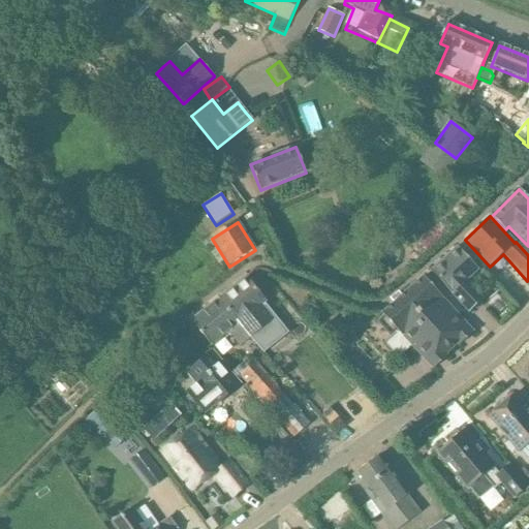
[(478,271),(458,247),(431,272),(469,313),(484,300),(467,281),(478,271)]
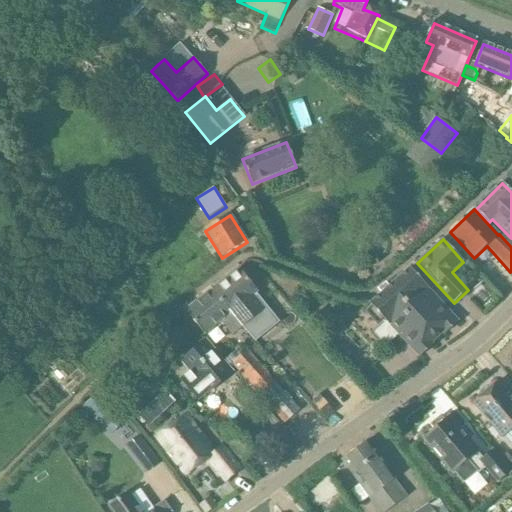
[(238,269),(212,290),(242,328),(247,333),(253,329),(269,316),(263,310),(253,296),(257,293),(238,269)]
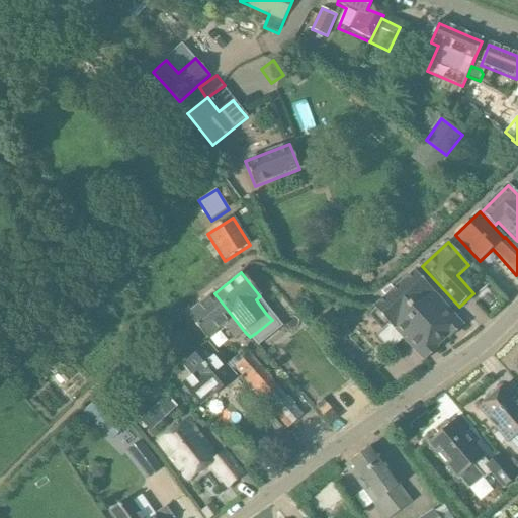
[(463,326),(414,273),(369,315),(382,329),(389,324),(424,362),(438,349),(429,340),(440,330),(449,339),(463,326)]
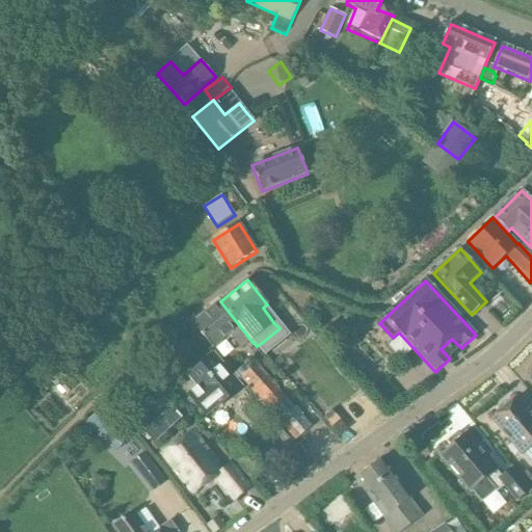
[(220,301),(193,323),(206,340),(213,348),(230,335),(242,349),(246,345),(251,341),(220,301)]
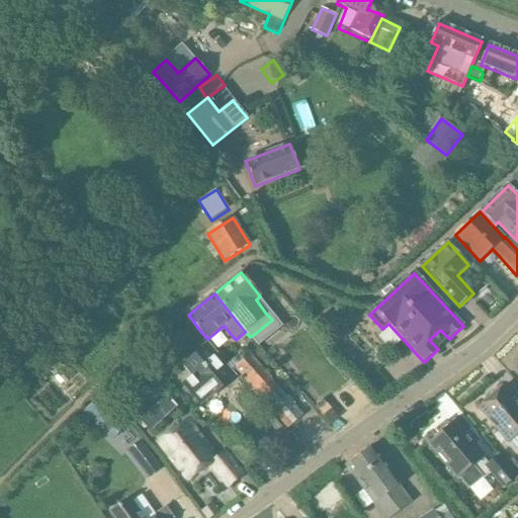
[(61,345),(50,353),(57,362),(68,353),(61,345)]
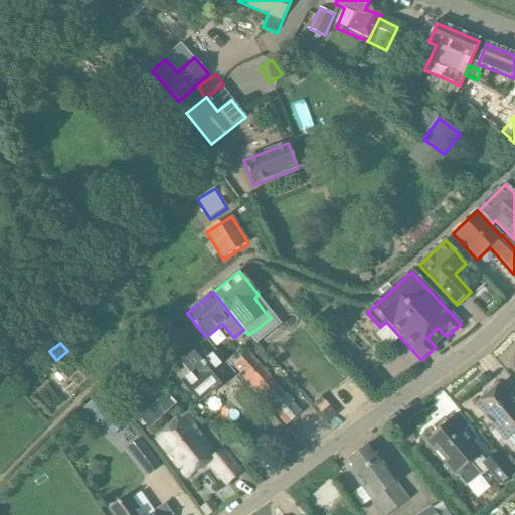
[(232,376),(206,344),(184,363),(192,373),(183,381),(200,402),(209,394),(210,394),(232,376)]
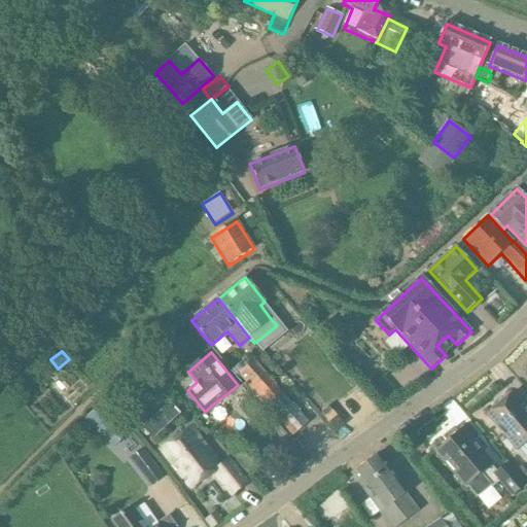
[(251,362),(247,358),(235,369),(233,371),(237,376),(238,374),(293,435),(308,422),(253,360),(251,362)]
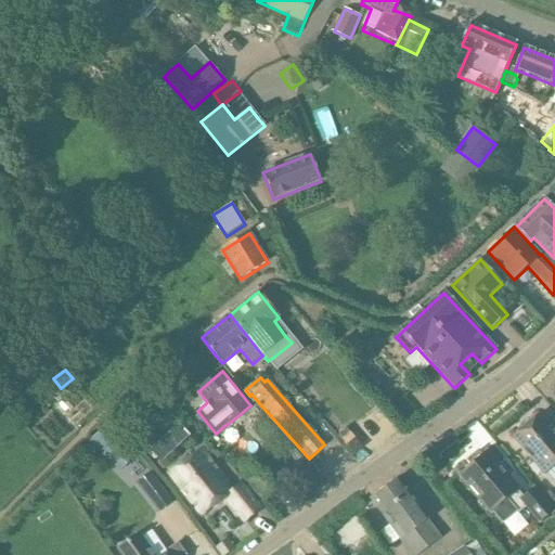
[(554,434),(539,415),(513,438),(545,476),(554,467),(554,434)]
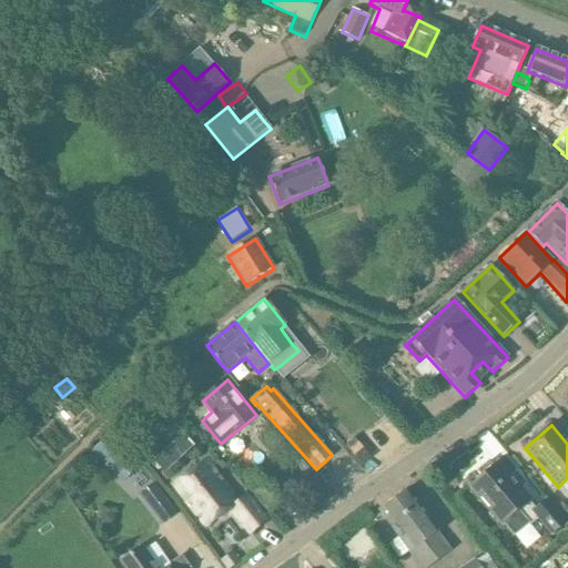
[(93,452),(109,468),(124,453),(109,436),(93,452)]
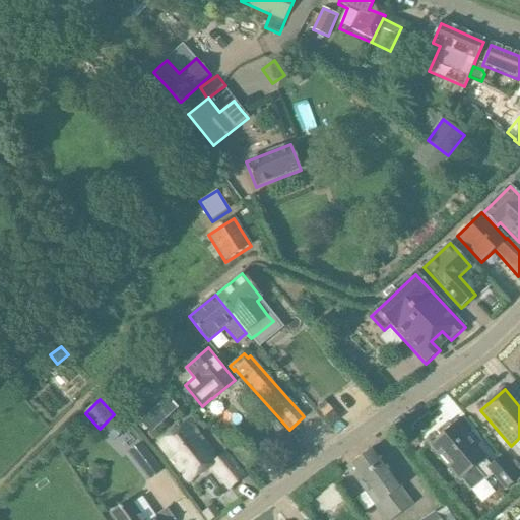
[(217,459),(186,421),(156,447),(189,485),(210,467),(229,489),(244,477),(223,453),(217,459)]
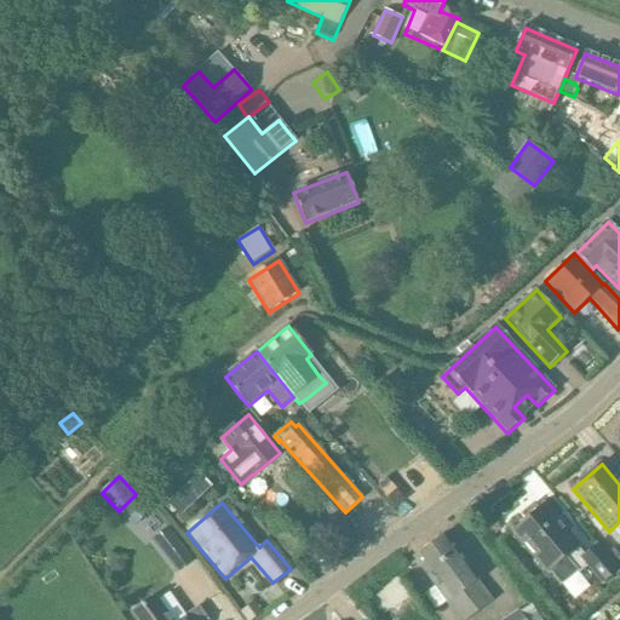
[(526,521),(514,530),(549,573),(551,572),(562,585),(578,572),(579,573),(587,566),(603,585),(618,572),(606,557),(596,546),(584,557),(578,550),(579,549),(558,524),(543,506),(540,507),(537,503),(521,516),(526,521)]
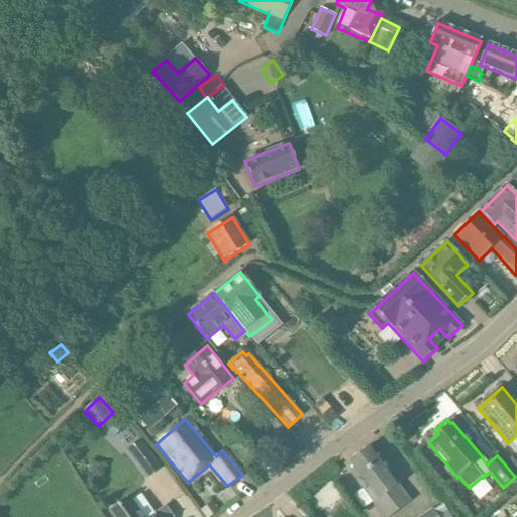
[(67,422),(52,436),(59,443),(73,429),(67,422)]
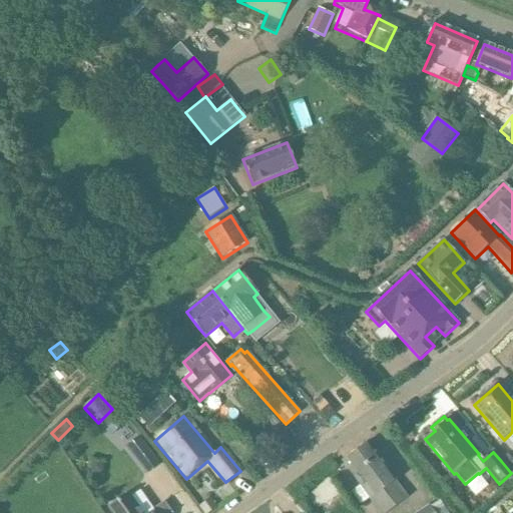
[(265,445),(243,420),(221,438),(242,463),(265,445)]
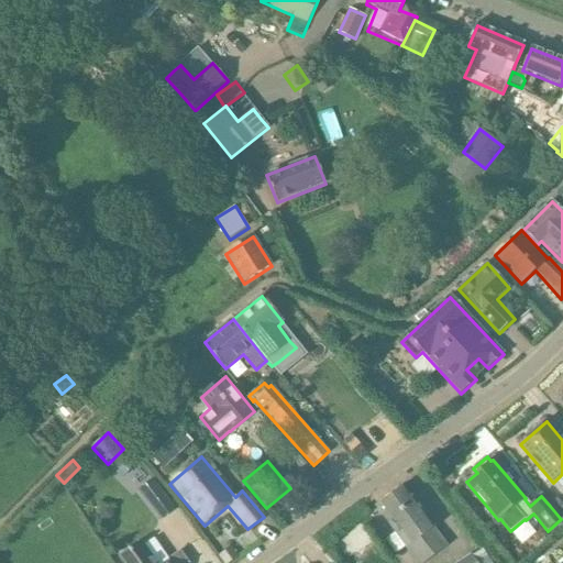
[(175,509),(153,479),(140,489),(162,519),(175,509)]
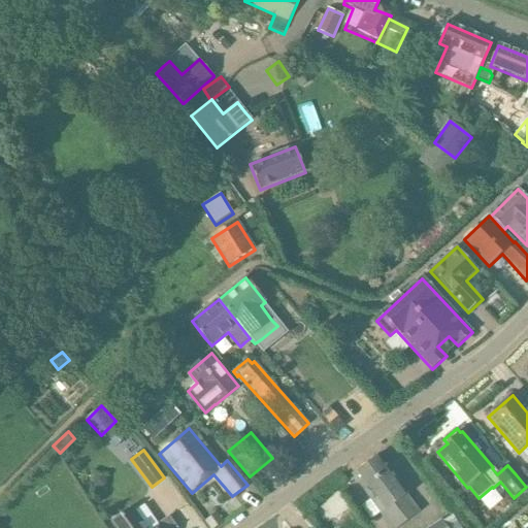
[(409,493),(381,454),(352,474),(381,514),(377,516),(387,527),(396,527),(416,514),(403,497),(409,493)]
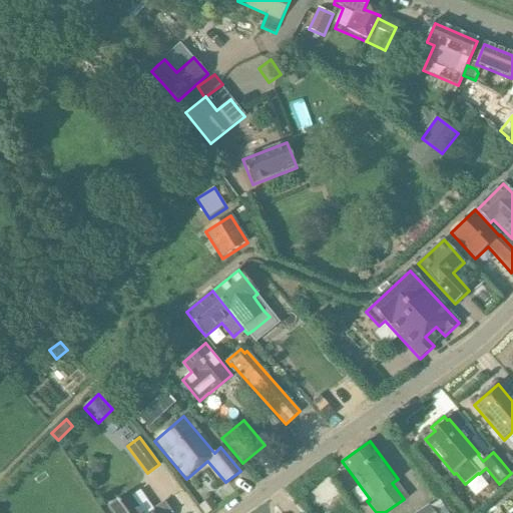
[(512,460),(508,454),(501,459),(512,473),(512,460)]
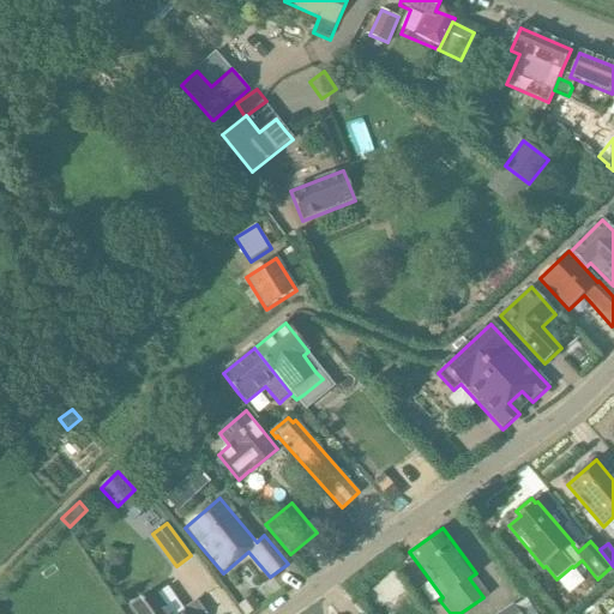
[(169,613),(154,590),(131,606),(136,613),(206,613),(199,603),(184,613),(169,613)]
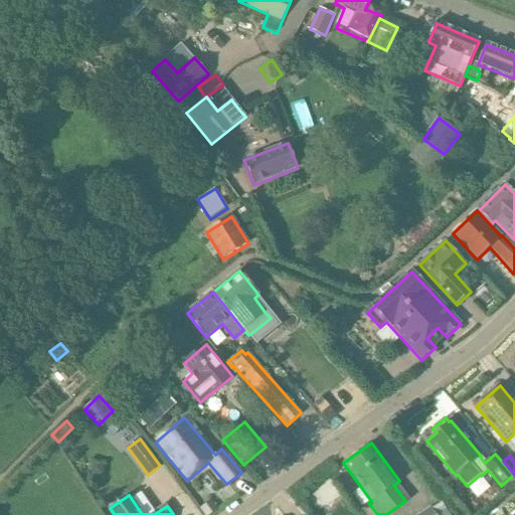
[(211,501),(201,508),(205,514),(210,514),(218,510),(211,501)]
